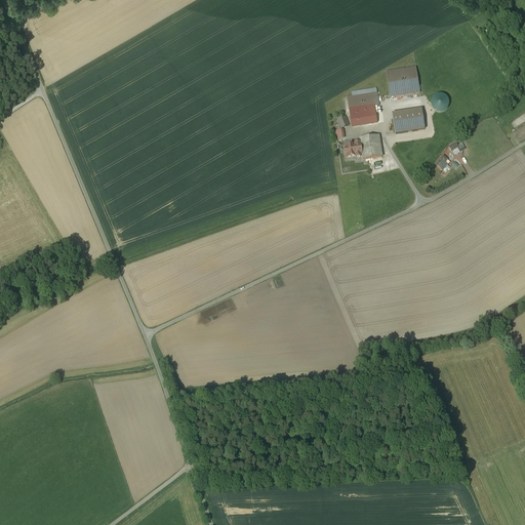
[(416,69),(387,73),(390,97),(419,93),(416,69)]
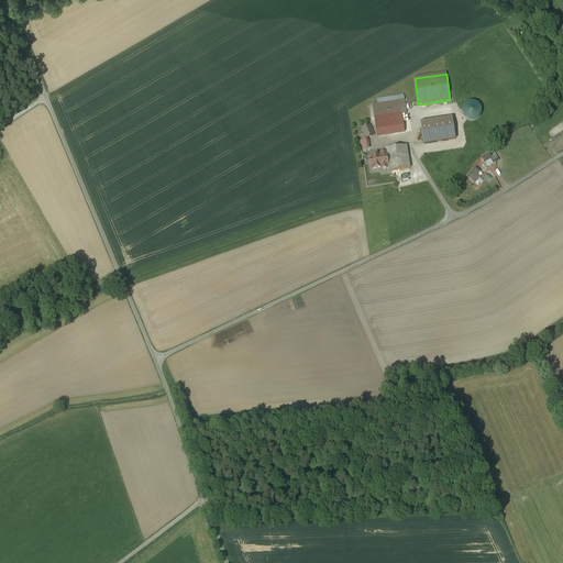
[(399,101),(373,106),(377,136),(405,133),(399,101)]
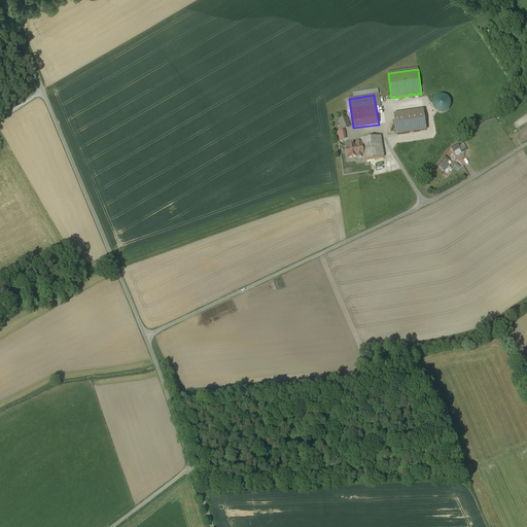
[(434,110),(436,112),(438,113),(441,113),(443,113),(446,113),(448,111),(449,110),(450,108),(451,105),(451,103),(450,101),(449,99),(447,97),(445,96),(443,96),(441,96),(437,96),(435,98),(434,99),(433,101),(432,103),(432,106),(433,108),(434,110)]
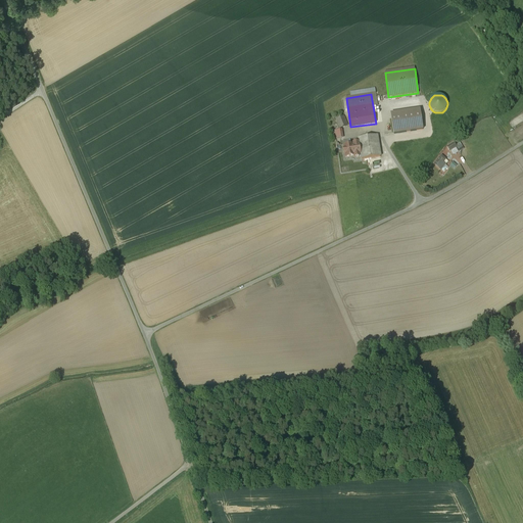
[(391,117),(420,113),(420,109),(391,113),(391,117)]
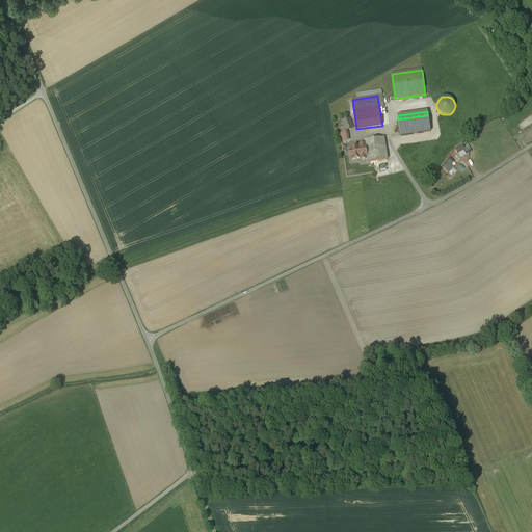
[(427,115),(398,120),(401,136),(430,132),(427,115)]
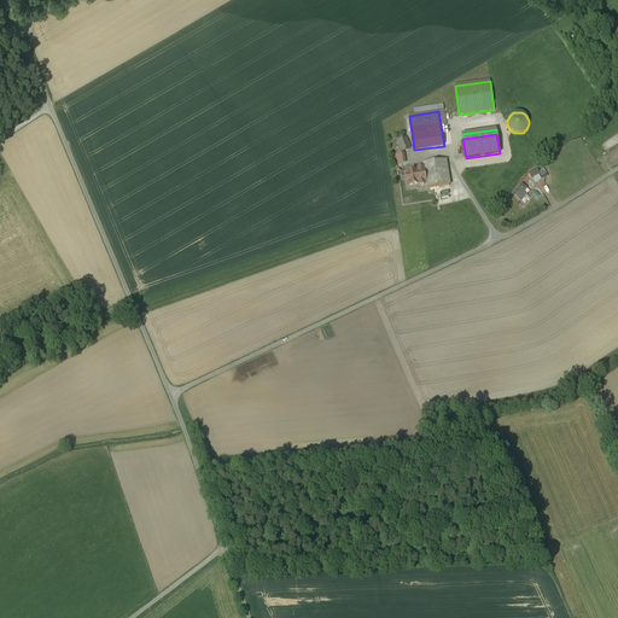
[(406,139),(398,143),(402,152),(410,149),(406,139)]
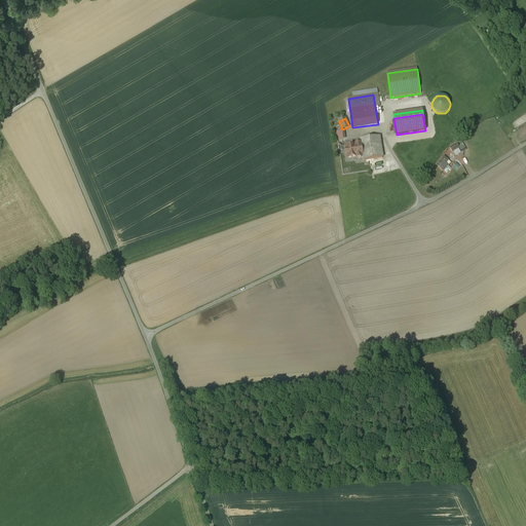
[(346,139),(345,129),(337,132),(338,140),(346,139)]
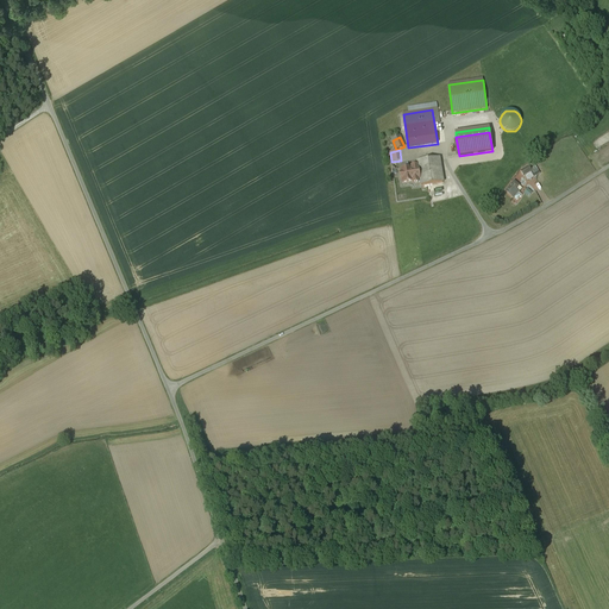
[(439,158),(416,162),(418,168),(420,181),(421,186),(443,183),(439,158)]
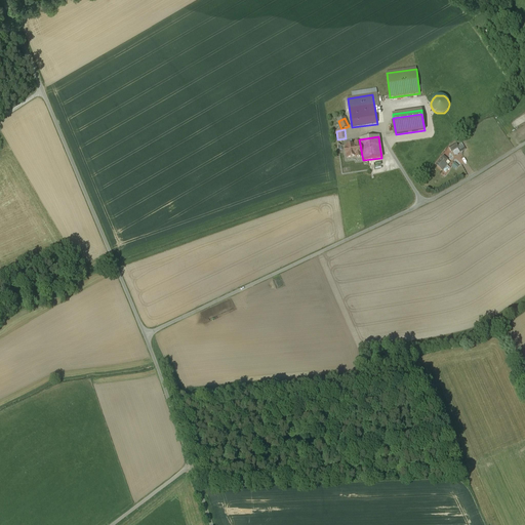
[(362,156),(360,145),(355,146),(345,147),(346,151),(345,151),(345,155),(347,154),(347,158),(356,157),(360,156),(362,156)]
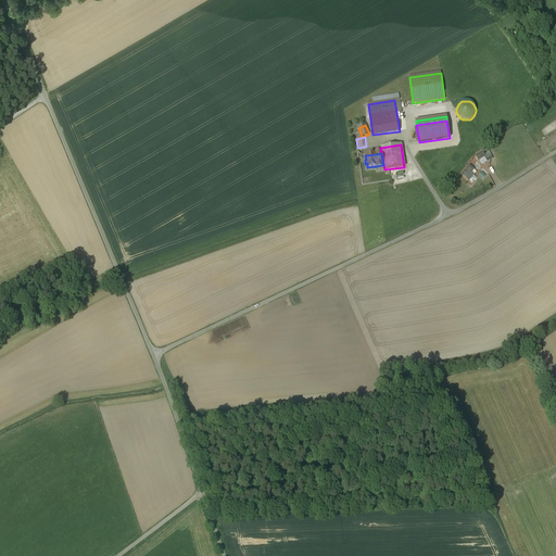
[(469,166),(462,175),(469,181),(469,180),(472,184),(477,178),(474,176),(477,173),(469,166)]
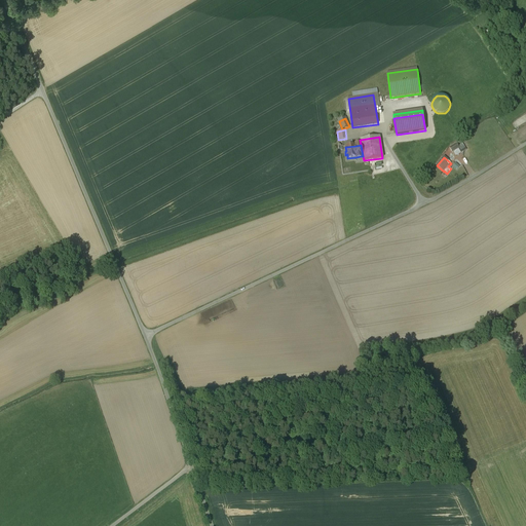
[(421,170),(414,178),(418,182),(425,174),(423,172),(421,170)]
